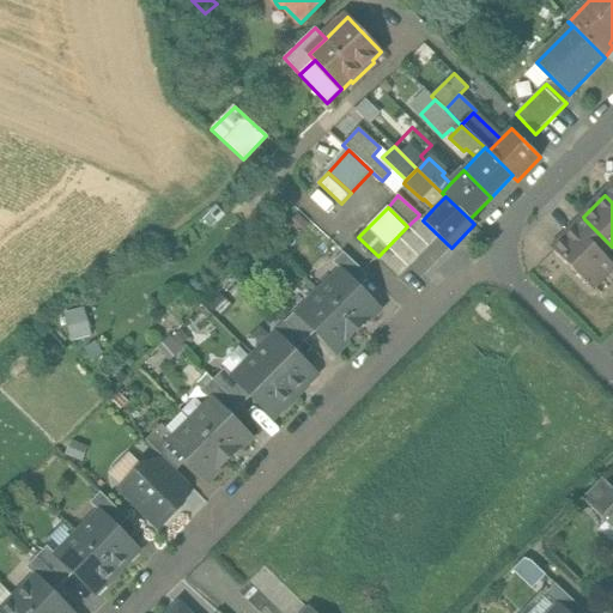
[(378,256),(377,258),(399,278),(438,236),(418,217),(407,226),(378,256)]
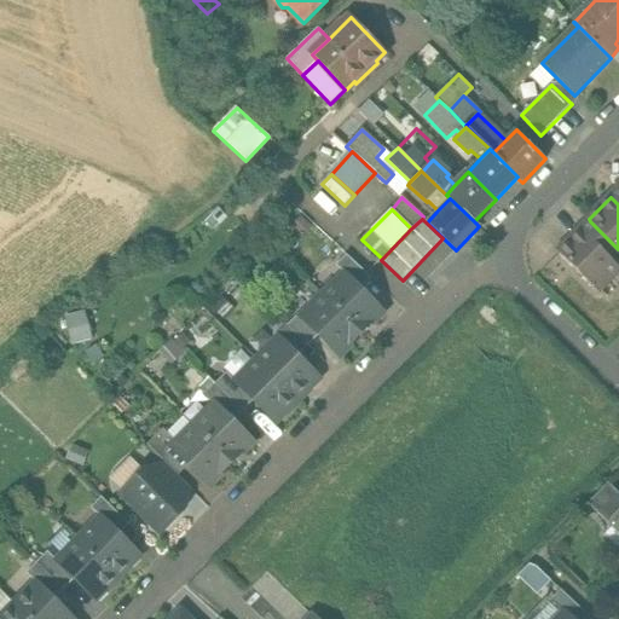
[(617,248),(590,221),(582,230),(608,256),(617,248)]
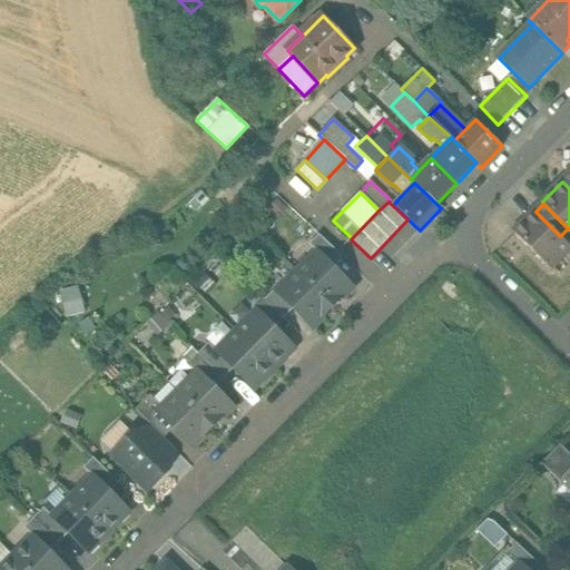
[(560,236),(536,212),(514,233),(549,267),(569,246),(560,236)]
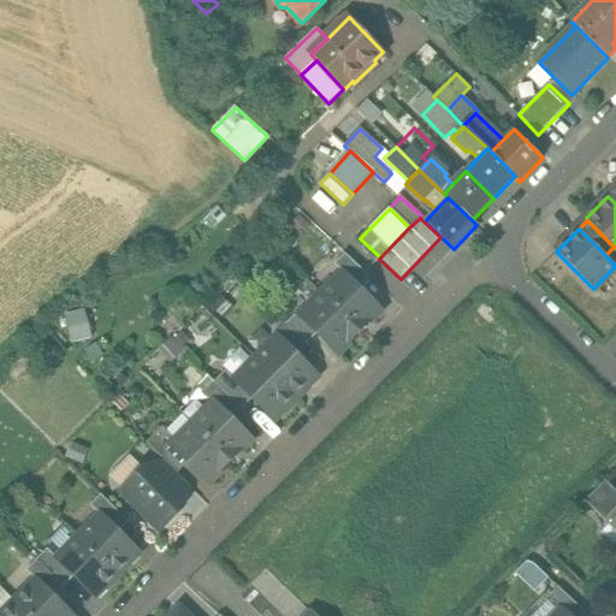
[(369,276),(345,254),(335,264),(344,273),(359,288),(369,276)]
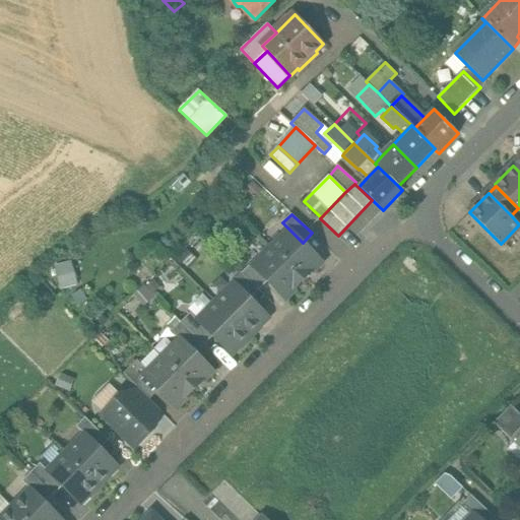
[(272,249),(304,280),(322,262),(303,243),(290,231),(272,249)]
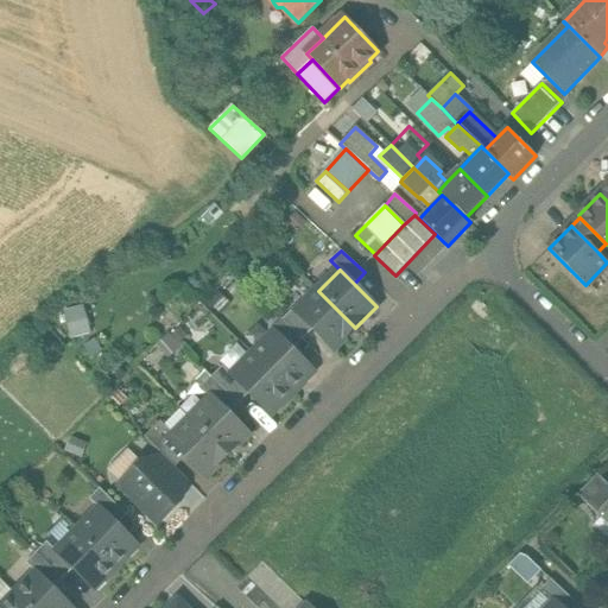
[(355,328),(318,291),(315,287),(305,298),(308,302),(296,312),(297,314),(312,330),(333,349),(355,328)]
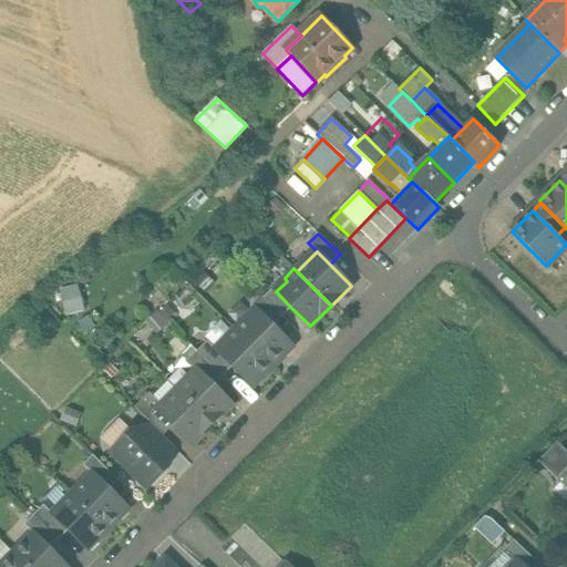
[(64,289),(69,312),(84,309),(80,286),(64,289)]
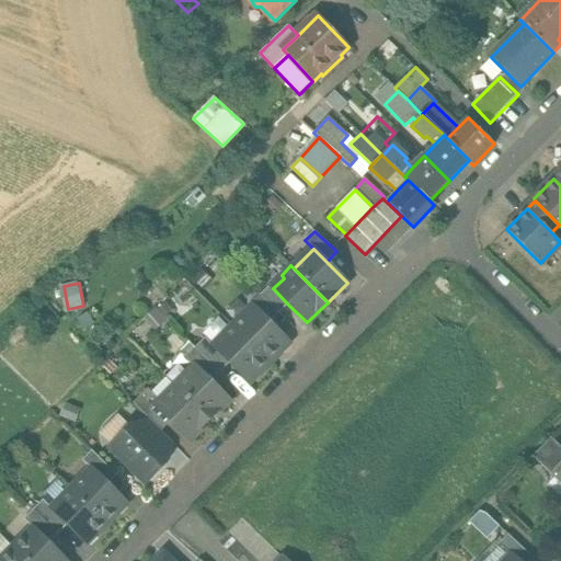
[(288,305),(274,289),(273,288),(271,285),(261,295),(279,313),(288,305)]
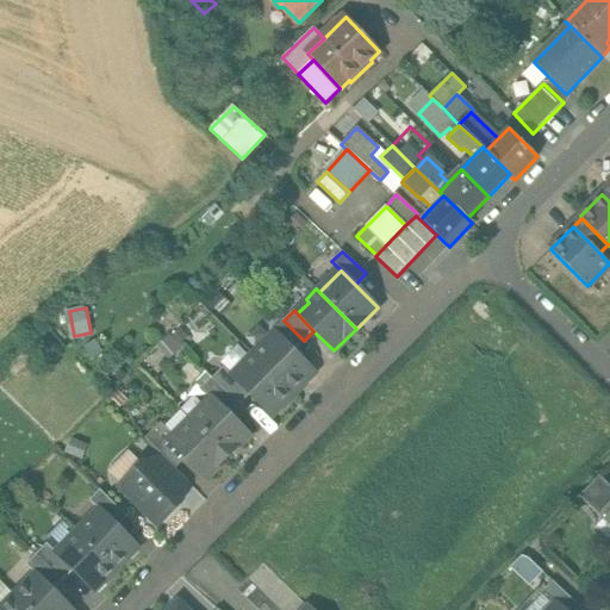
[(284,321),(280,318),(269,328),(277,335),(277,334),(294,352),(304,341),(284,321)]
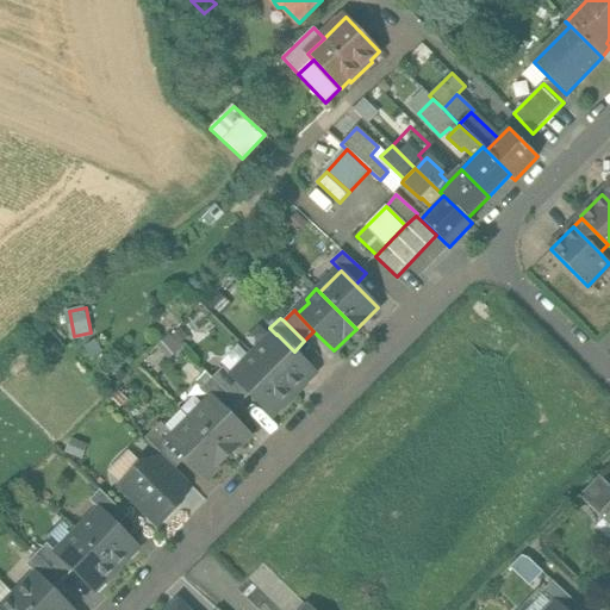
[(294,352),(277,334),(277,335),(255,356),(292,393),(313,371),(294,352)]
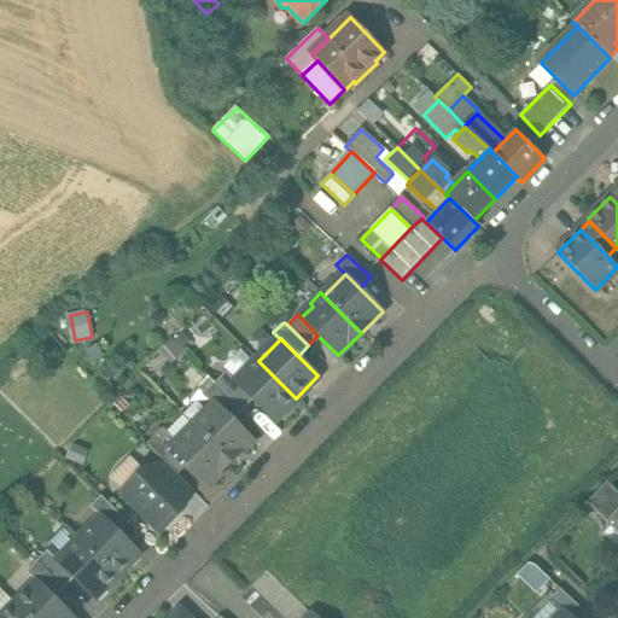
[(296,398),(258,361),(237,383),(235,383),(254,400),(274,420),(296,398)]
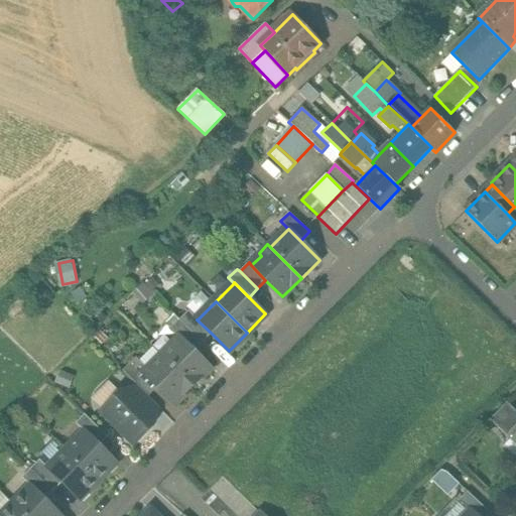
[(212,334),(197,319),(198,319),(188,310),(180,319),(203,343),(212,334)]
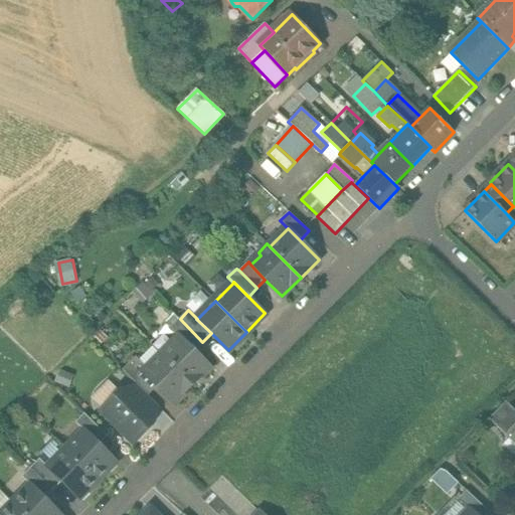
[(202,342),(180,319),(171,328),(179,336),(194,350),(202,342)]
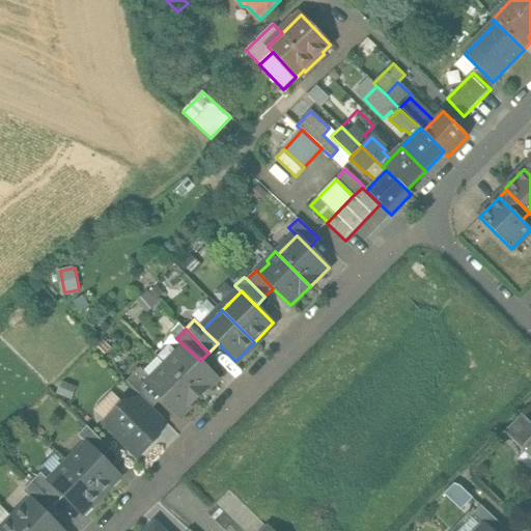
[(200,361),(185,346),(166,365),(198,398),(218,379),(200,361)]
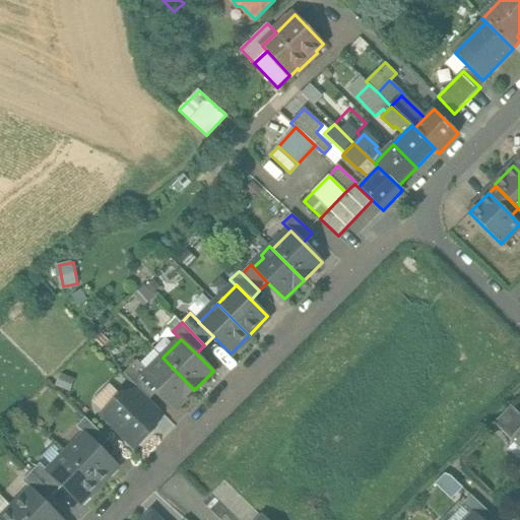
[(163,358),(163,359),(149,372),(144,377),(158,391),(176,408),(194,390),(163,358)]
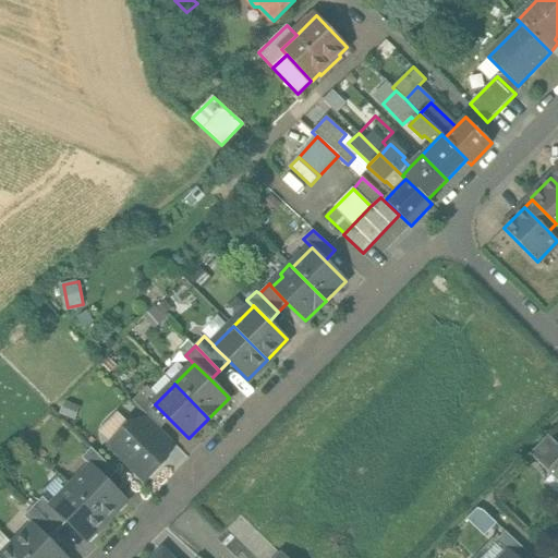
[(147,387),(133,401),(149,417),(156,424),(161,428),(170,420),(155,404),(160,399),(147,387)]
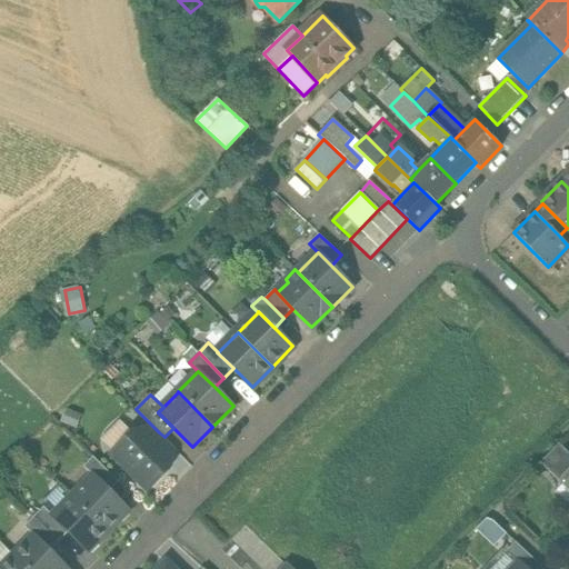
[(152,426),(141,437),(148,443),(158,433),(159,432),(152,426)]
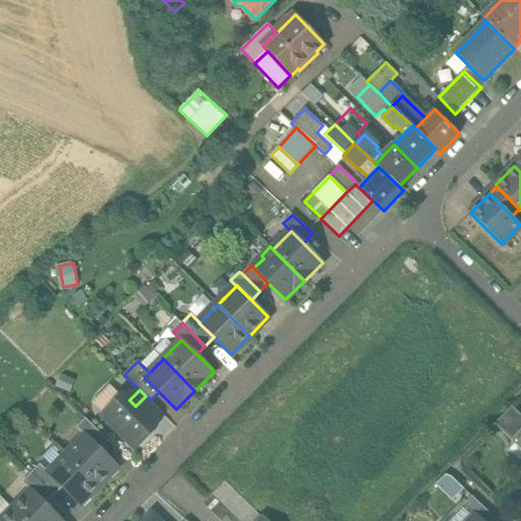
[(129,400),(123,394),(102,415),(135,450),(158,428),(135,406),(129,400)]
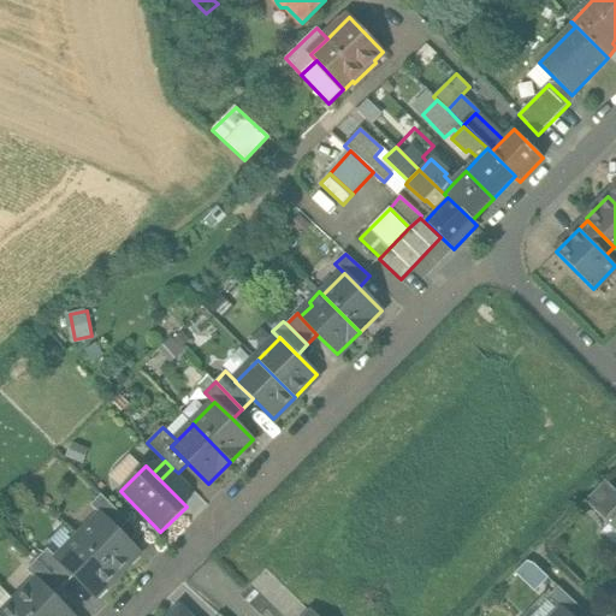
[(191,489),(171,469),(160,480),(187,507),(191,489)]
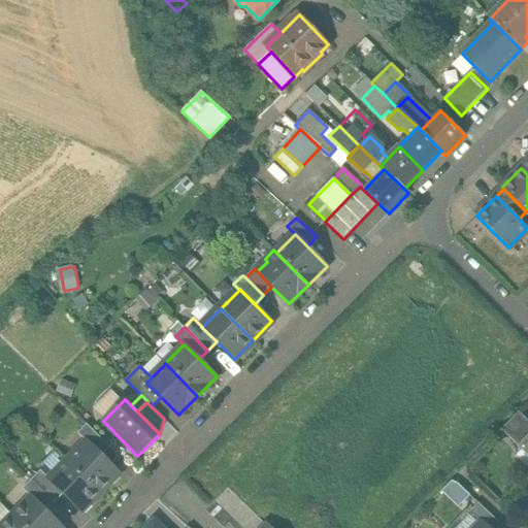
[(527,437),(527,420),(519,411),(502,429),(520,448),(523,444),(522,443),(527,437)]
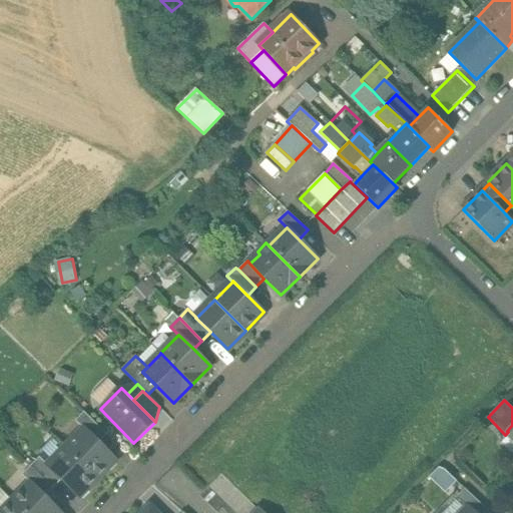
[(107,435),(84,412),(76,421),(84,429),(99,443),(107,435)]
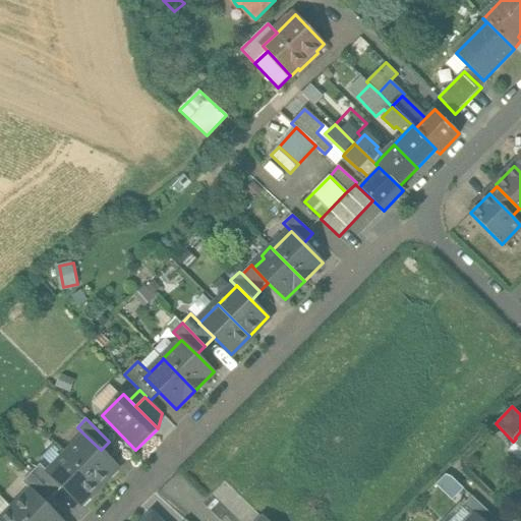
[(101,450),(85,436),(67,455),(99,486),(118,467),(101,450)]
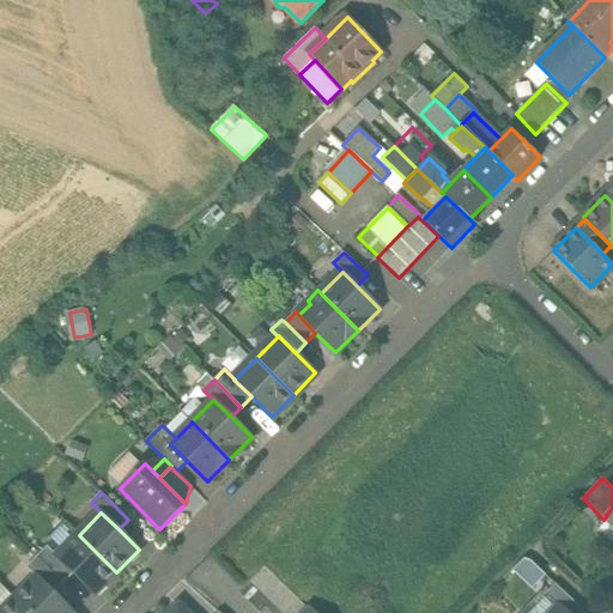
[(79,535),(58,556),(58,557),(74,574),(95,594),(116,572),(79,535)]
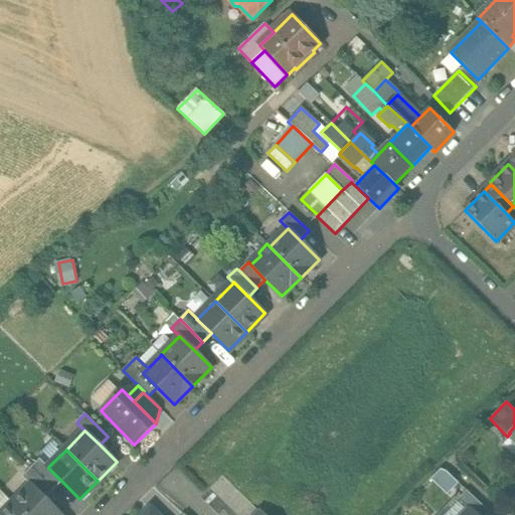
[(62,482),(48,468),(48,467),(40,459),(31,468),(53,491),(62,482)]
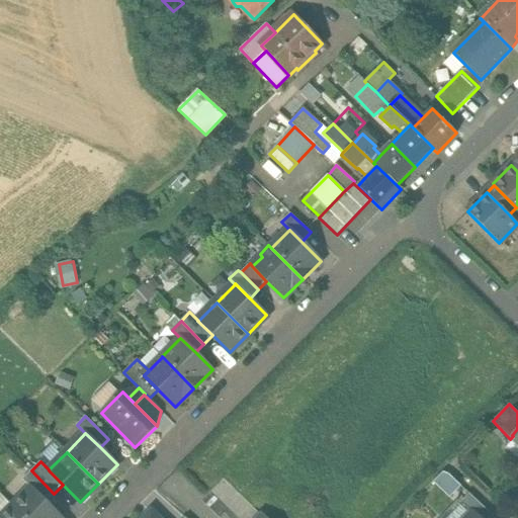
[(54,494),(31,470),(22,480),(30,488),(31,488),(46,502),(54,494)]
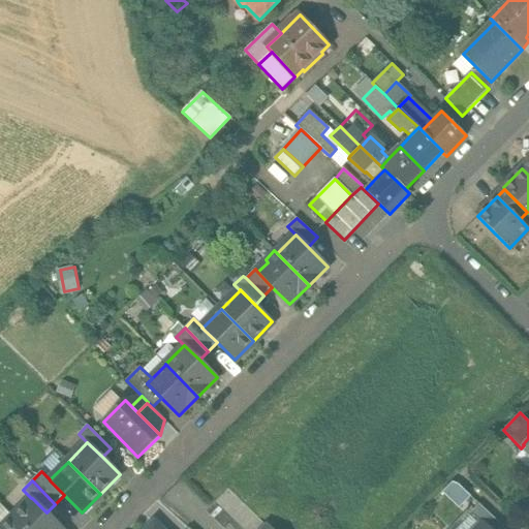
[(62,528),(47,512),(32,498),(31,498),(12,517),(24,528),(62,528)]
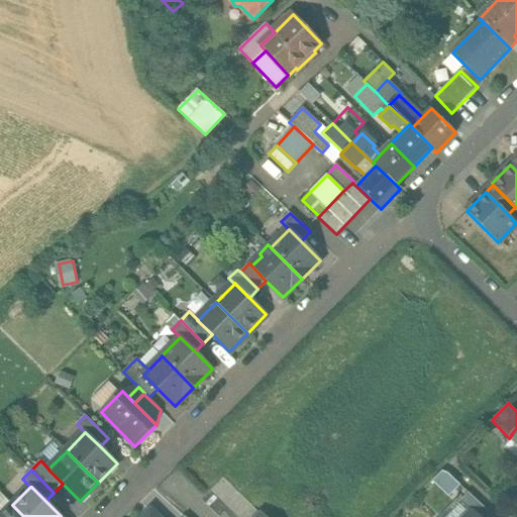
[(494,516),(469,493),(459,502),(472,513),(472,512),(477,516),(494,516)]
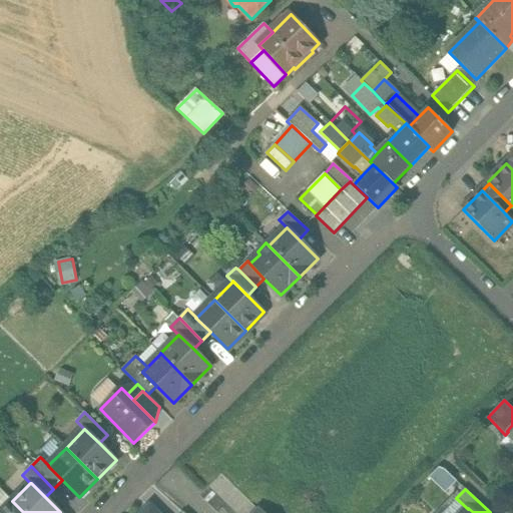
[(23,512),(12,501),(0,512),(23,512)]
